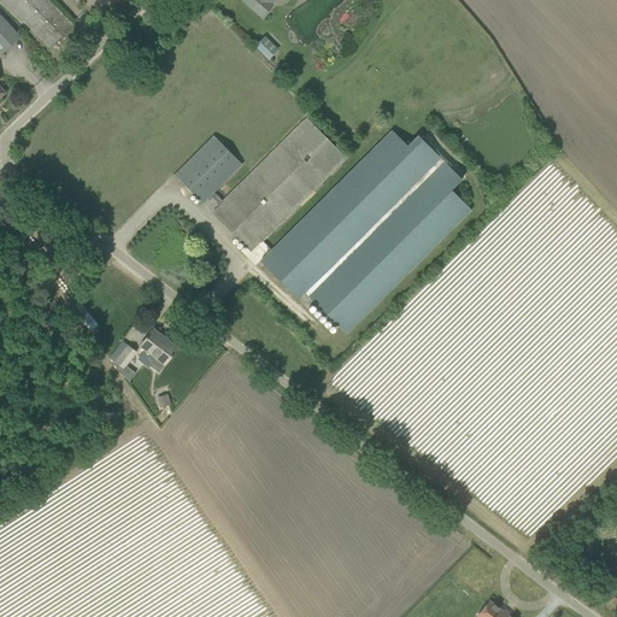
[(0,0),(51,48),(74,25),(46,0),(0,0)]
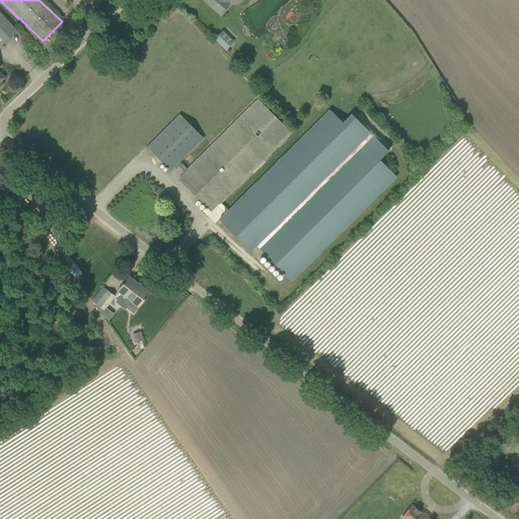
[(229,4),(224,0),(206,0),(205,1),(221,14),(229,4)]
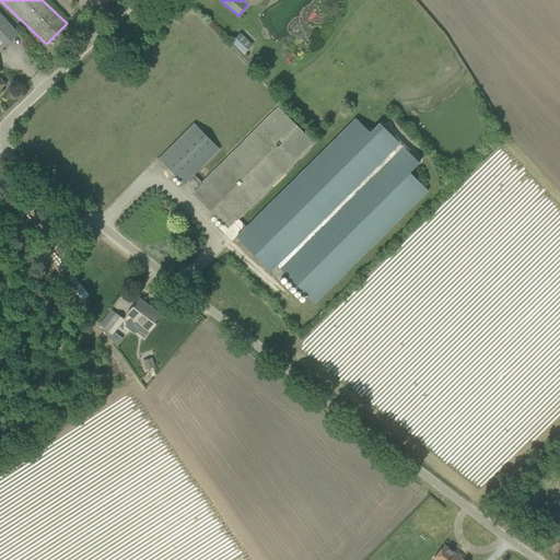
[(19,34),(18,32),(0,13),(0,47),(2,49),(19,34)]
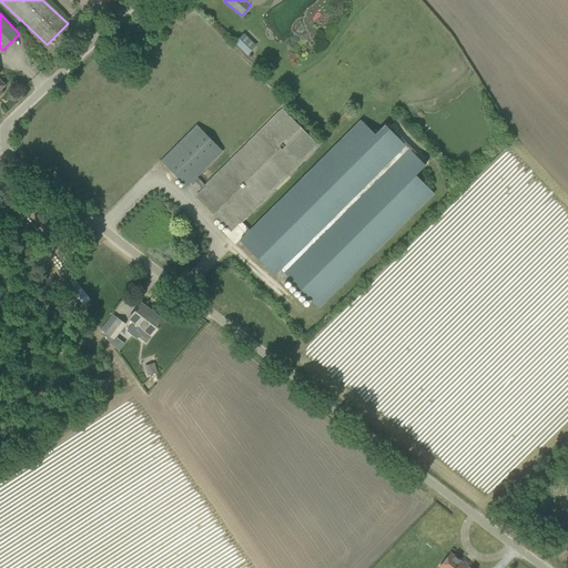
[(246,54),(253,48),(246,41),(249,40),(244,34),(235,43),(246,54)]
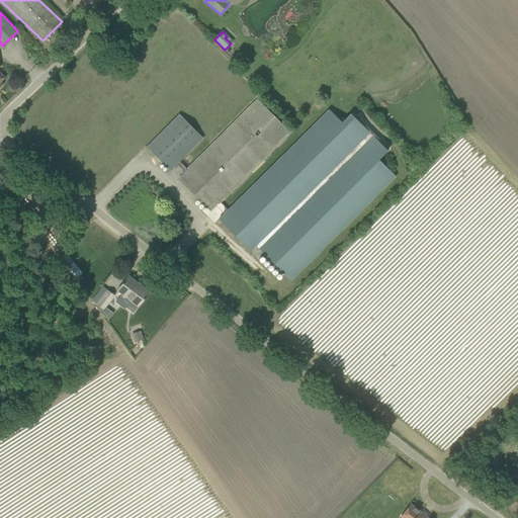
[(120,48),(117,45),(111,50),(115,53),(120,48)]
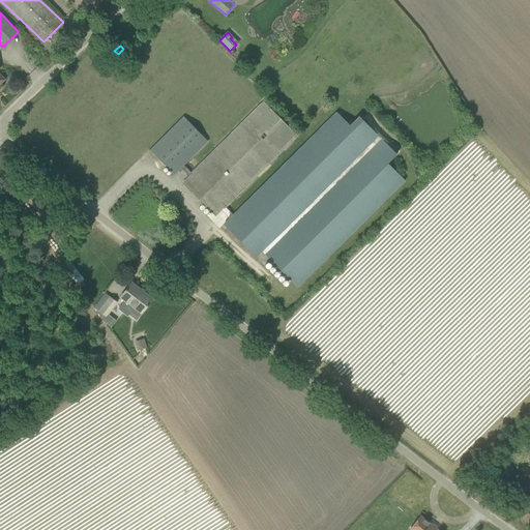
[(189,177),(183,183),(215,216),(221,210),(224,207),(296,135),(264,102),(193,174),(189,177)]
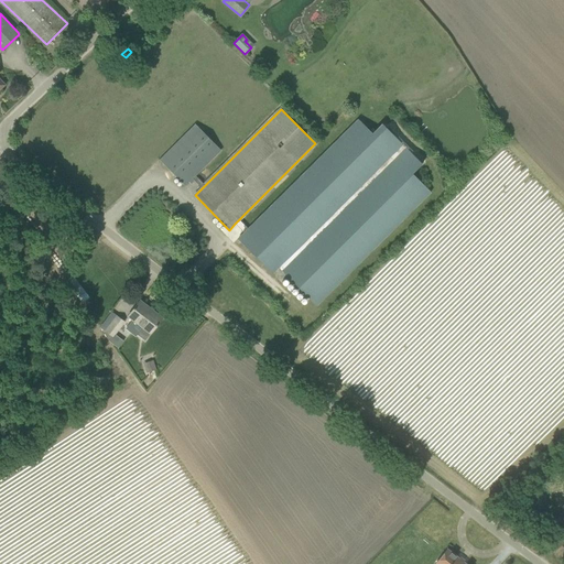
[(248,229),(238,220),(235,224),(245,232),(238,239),(272,274),(279,268),(317,306),(431,193),(412,174),(422,164),(421,163),(422,162),(389,129),(388,130),(382,125),(372,134),(358,120),(248,229)]
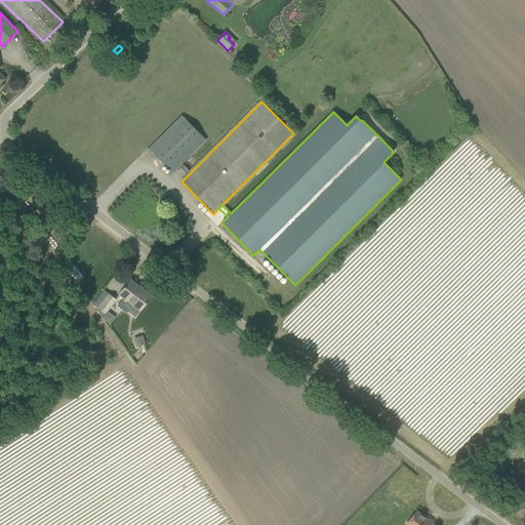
[(188,175),(191,172),(183,164),(206,140),(182,116),(149,149),(172,173),(179,167),(188,175)]
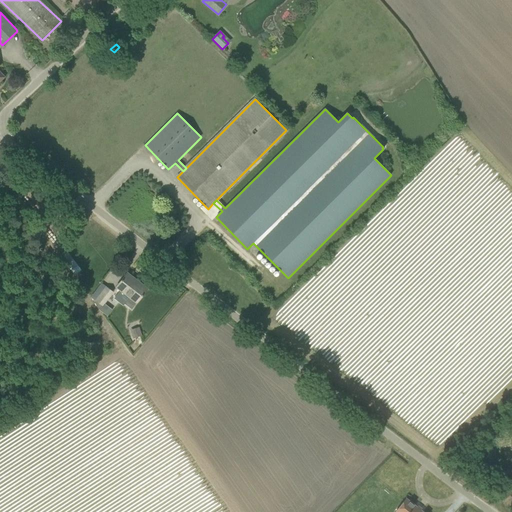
[(72,274),(80,270),(68,249),(60,253),(72,274)]
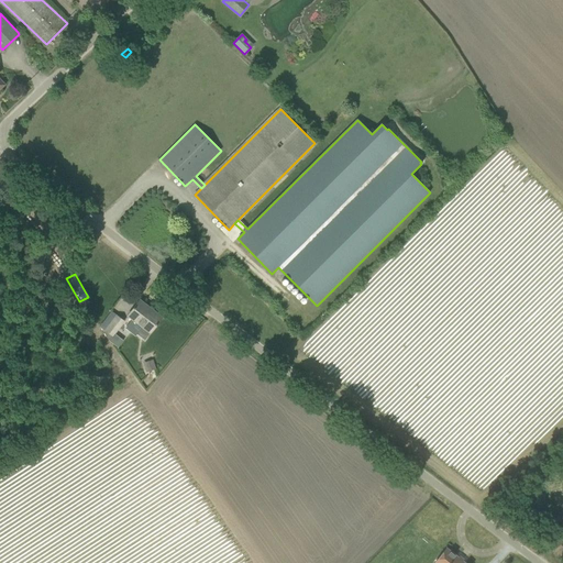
[(163,318),(162,318),(140,300),(128,316),(132,319),(132,328),(131,329),(145,340),(150,333),(151,333),(163,318)]
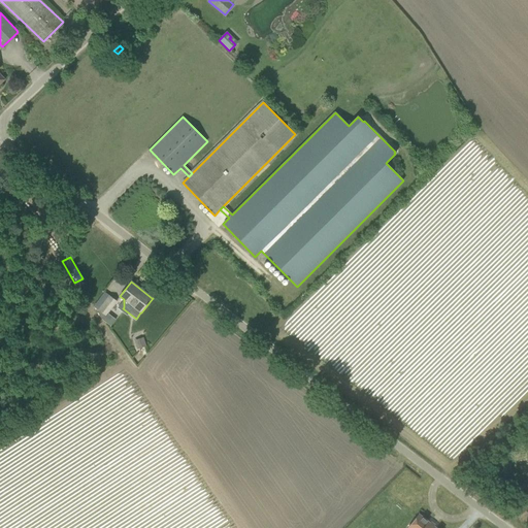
[(117,301),(110,296),(99,310),(105,316),(117,301)]
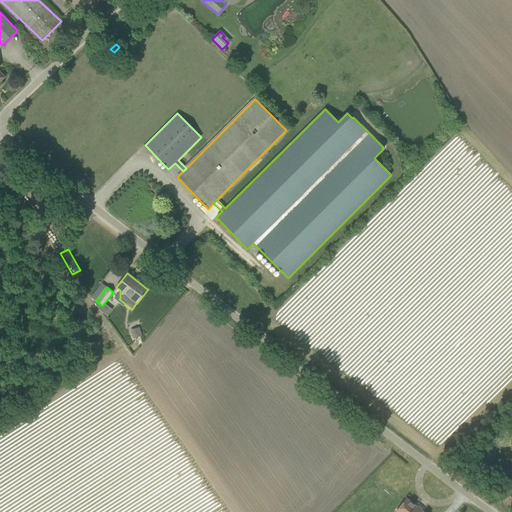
[(132,337),(141,335),(139,327),(130,329),(132,337)]
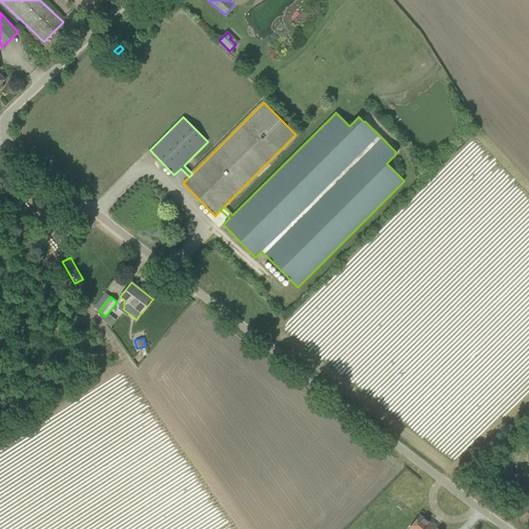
[(436,528),(419,516),(408,528),(436,528)]
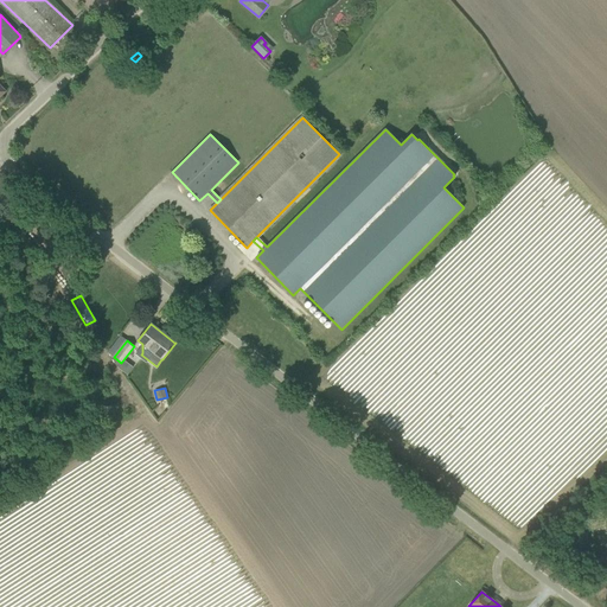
All buildings are outlined.
